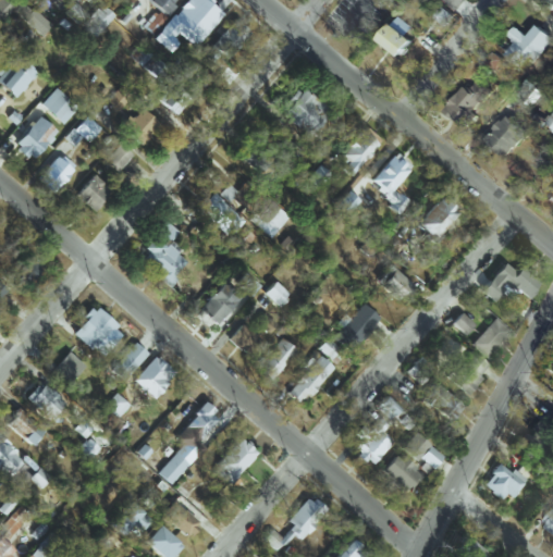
[(149,0),(167,14),(179,0),(149,0)]
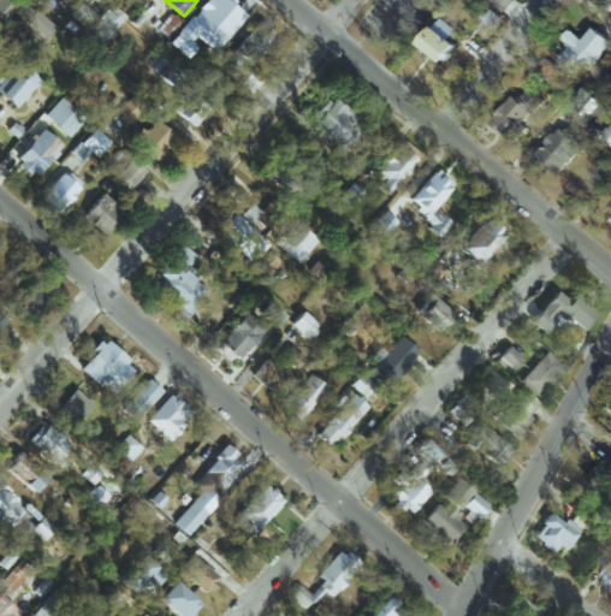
[(206,0),(172,43),(190,58),(202,42),(217,54),(248,15),(233,4),(236,0),(235,0),(206,0)]
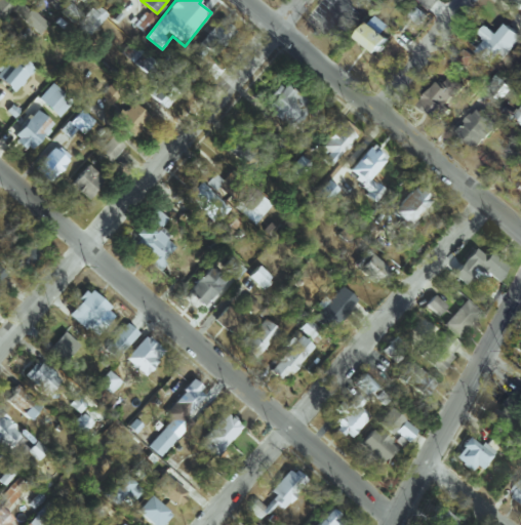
[(87,14),(73,1),(64,11),(89,35),(109,15),(96,4),(87,14)]
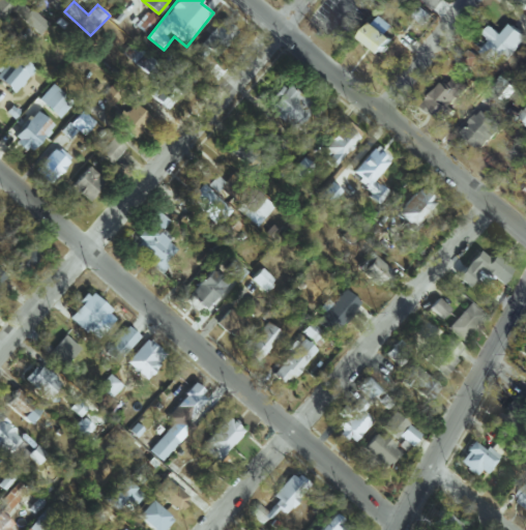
[(45,32),(52,23),(33,8),(26,18),(45,32)]
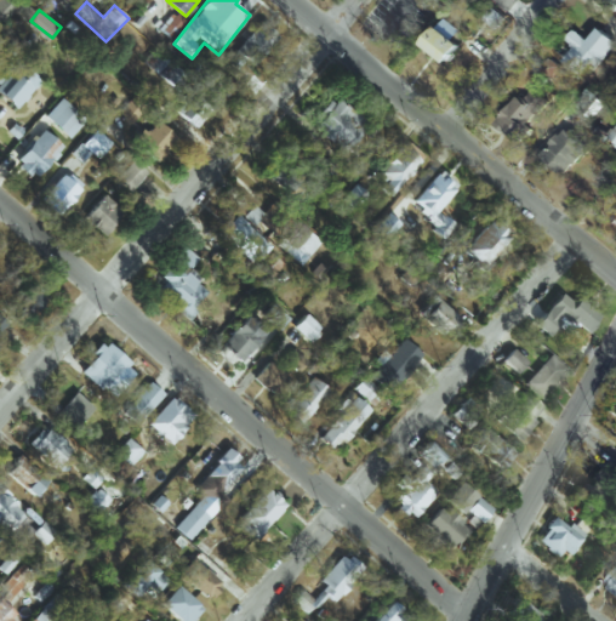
[(460,39),(467,30),(450,17),(429,44),(452,62),(467,44),(460,39)]
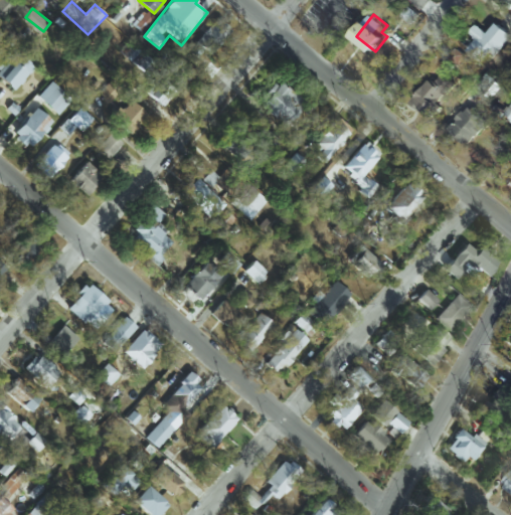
[(206,49),(211,54),(233,31),(218,18),(188,50),(197,58),(206,49)]
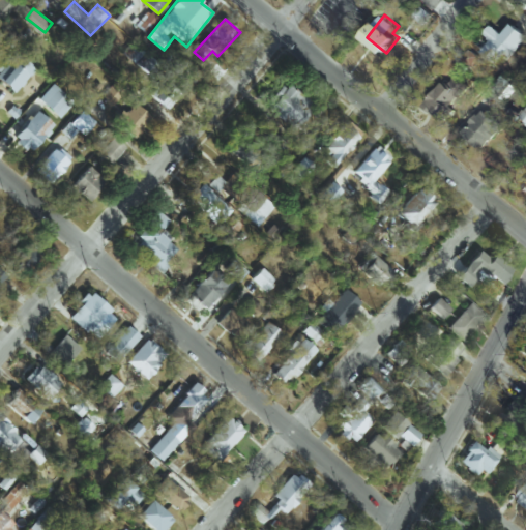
[(525,30),(516,23),(506,35),(494,25),(487,34),(493,39),(484,52),(498,63),(506,52),(514,57),(525,41),(525,30)]
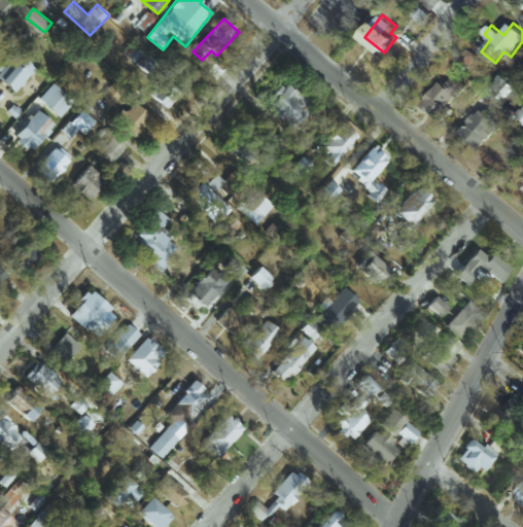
[(162,67),(147,53),(138,63),(152,76),(162,67)]
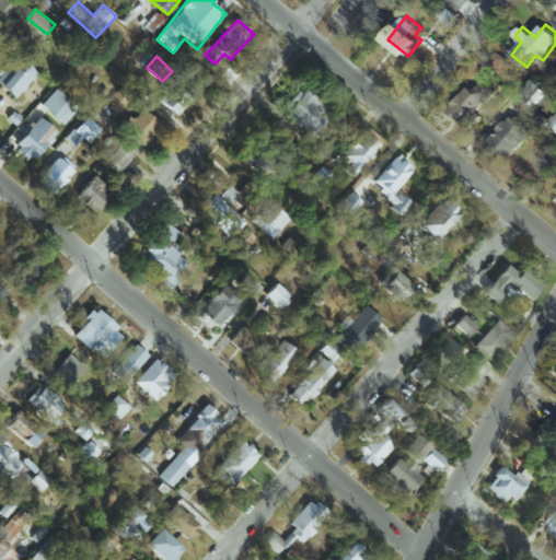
[(38,73),(19,57),(0,79),(0,82),(19,98),(38,73)]
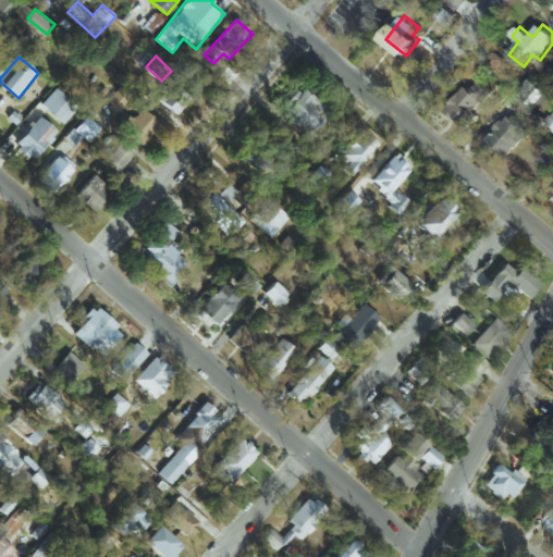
[(183,72),(197,84),(205,75),(191,63),(183,72)]
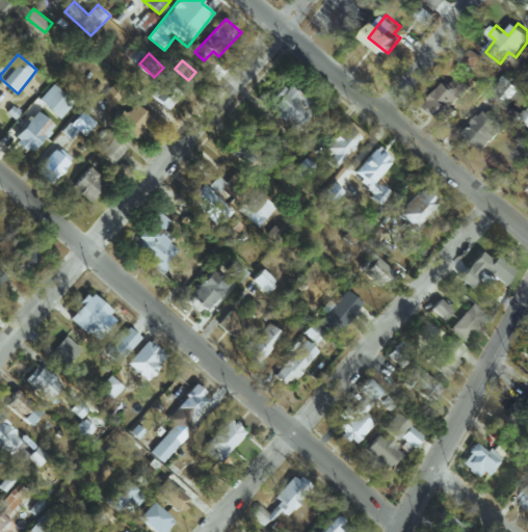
[(430,104),(448,120),(475,87),(462,76),(453,85),(449,81),(430,104)]
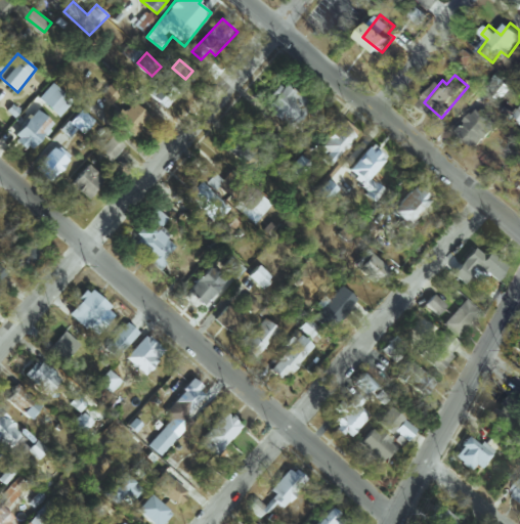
[(514,86),(499,75),(490,87),(507,97),(514,86)]
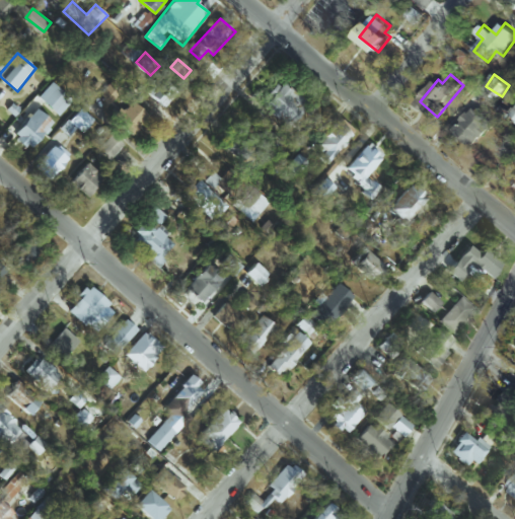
[(148,92),(164,104),(176,89),(160,76),(148,92)]
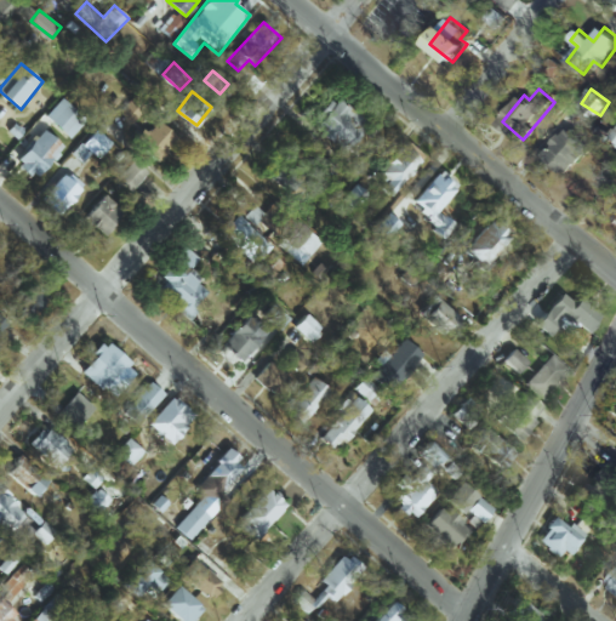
[(343,152),(369,127),(338,96),(314,119),(343,152)]
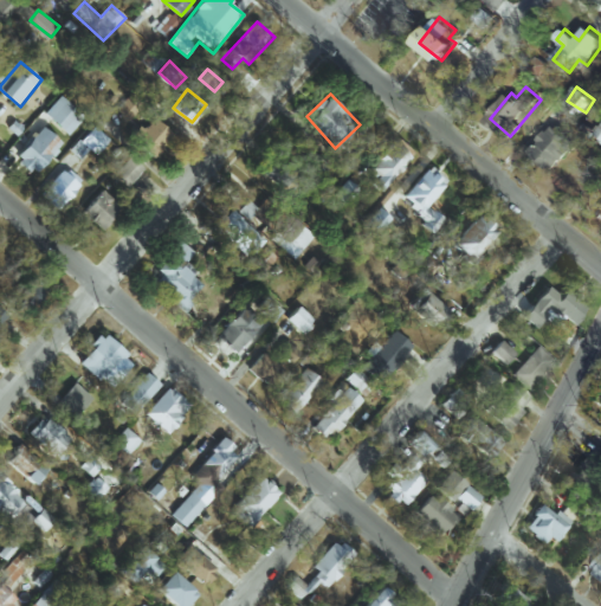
[(46,113),(70,135),(86,117),(63,95),(46,113)]
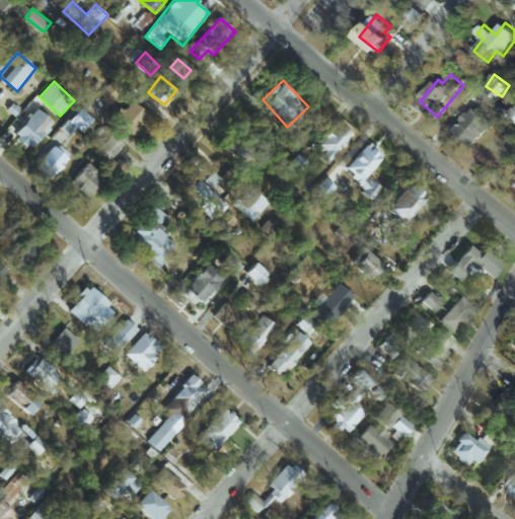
[(112,103),(123,91),(112,82),(101,94),(112,103)]
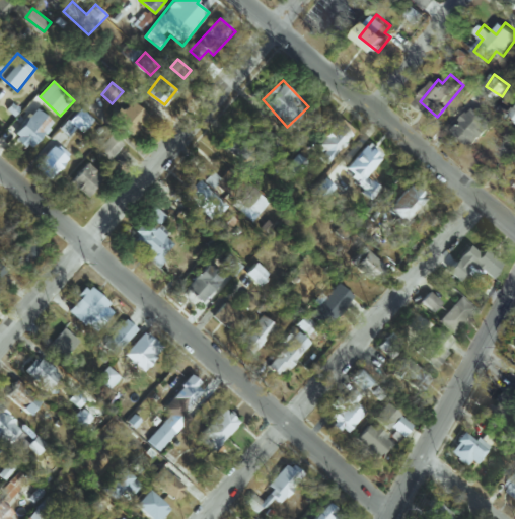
[(122,106),(113,118),(134,135),(150,115),(134,101),(126,110),(122,106)]
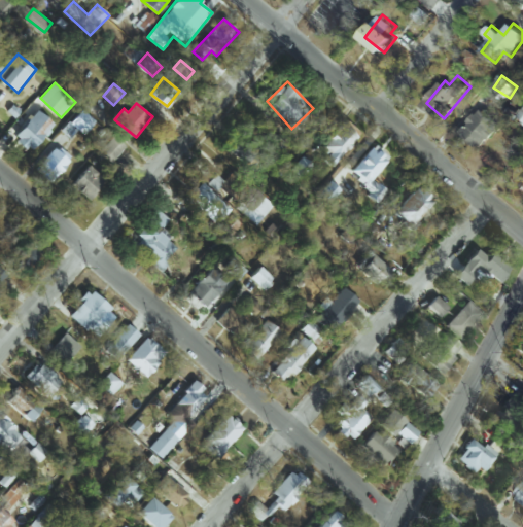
[(482,148),(503,125),(485,108),(463,132),(482,148)]
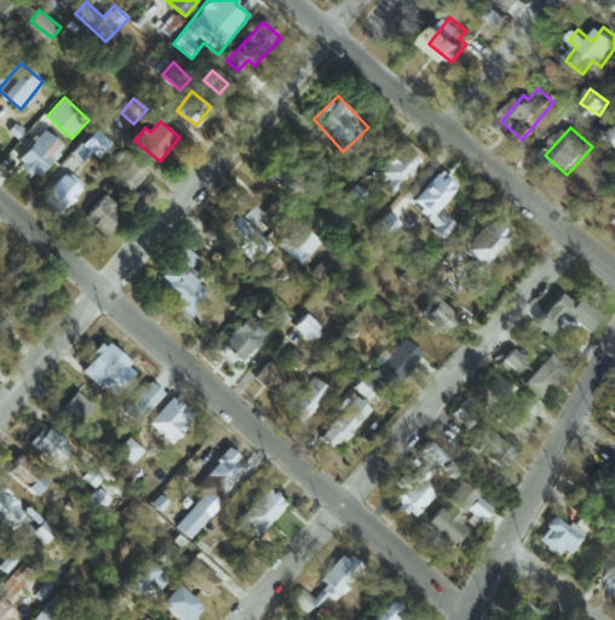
[(64,145),(45,128),(18,161),(39,178),(64,145)]
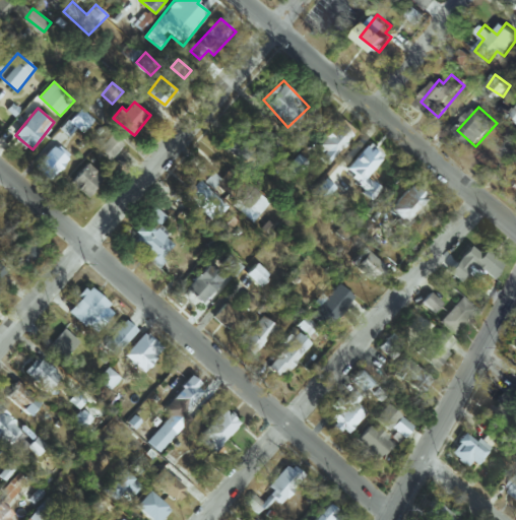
[(84,132),(97,121),(82,108),(58,134),(66,142),(80,128),(84,132)]
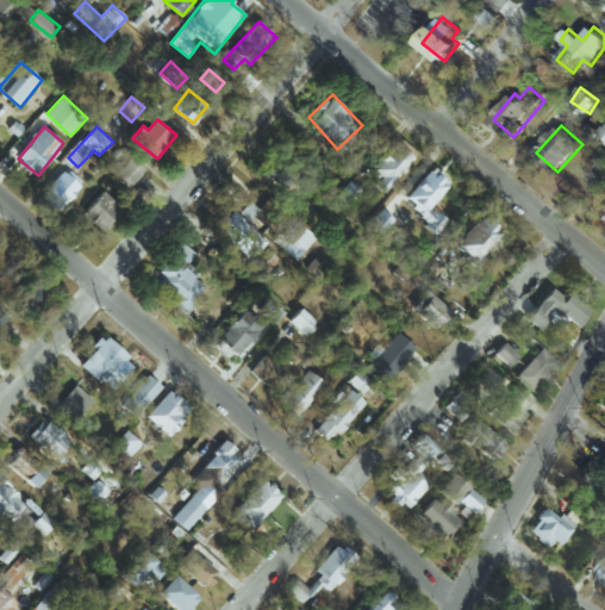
[(382,176),(375,186),(387,194),(415,156),(397,142),(375,172),(382,176)]
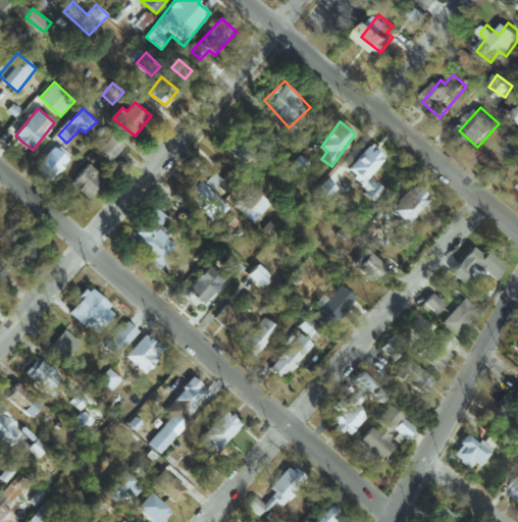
[(290,147),(274,133),(264,144),(275,154),(280,149),(285,152),(290,147)]
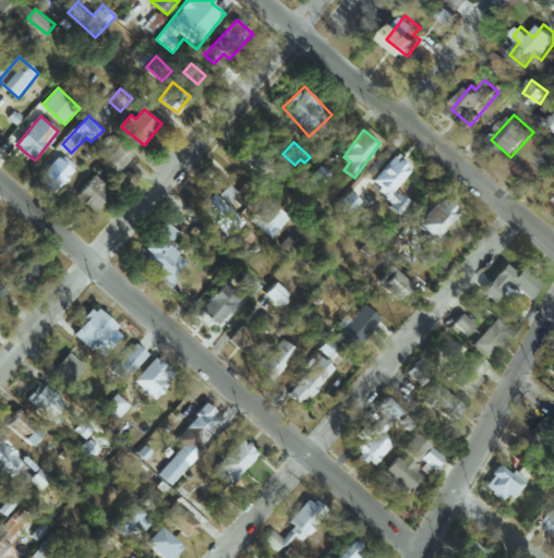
[(105,162),(120,172),(132,153),(118,143),(105,162)]
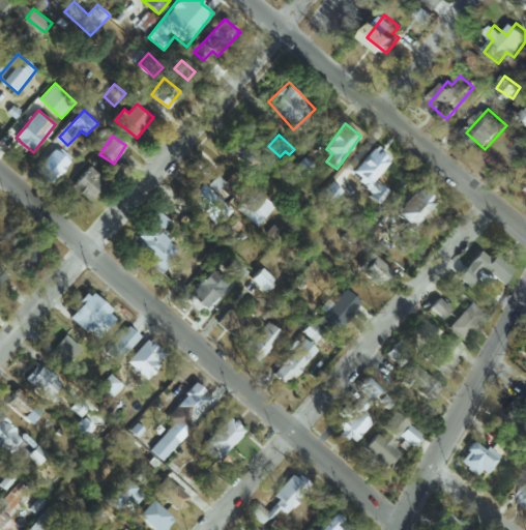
[(260,178),(273,165),(245,137),(232,150),(260,178)]
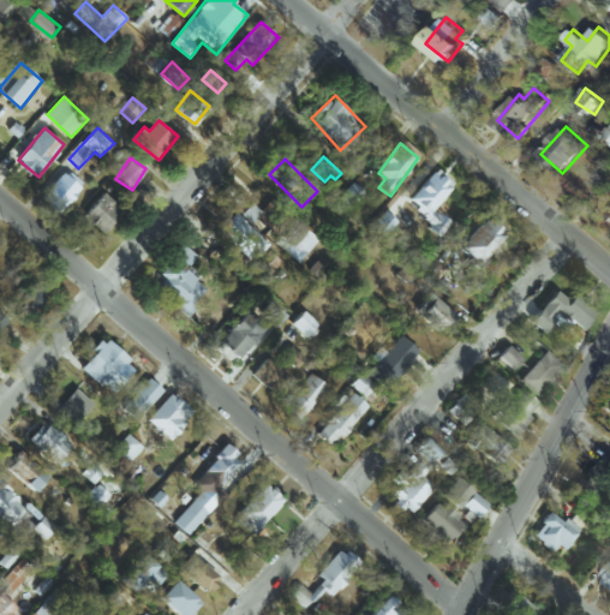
[(446,233),(454,222),(435,208),(455,183),(435,168),(407,204),(446,233)]
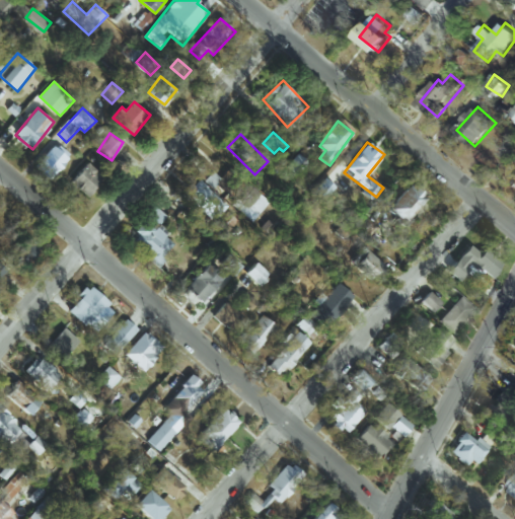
[(34,161),(52,177),(72,155),(60,145),(55,151),(49,146),(34,161)]
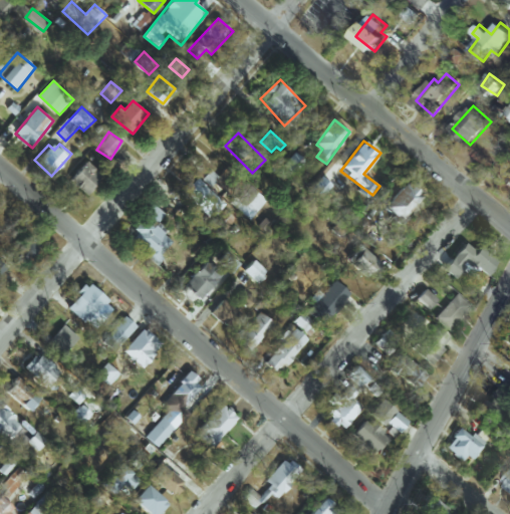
[(290,171),(302,160),(297,154),(284,164),(290,171)]
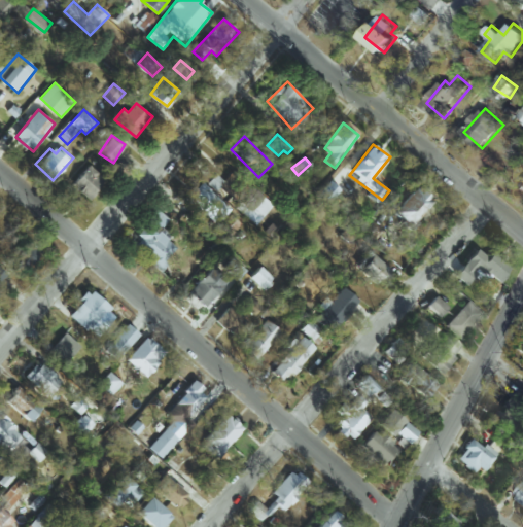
[(94,199),(106,175),(86,165),(74,188),(94,199)]
